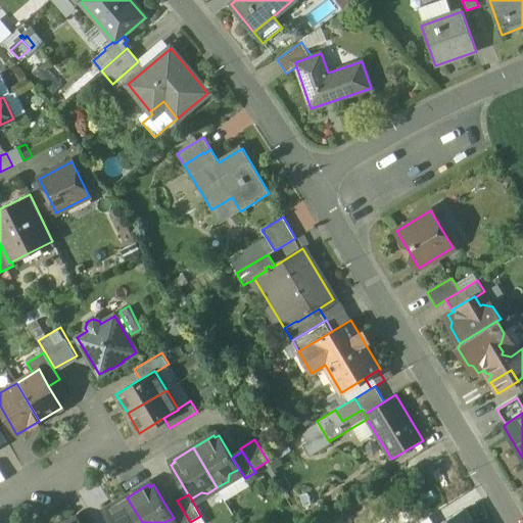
[(142,522),(127,497),(107,509),(108,511),(104,514),(109,522),(142,522)]
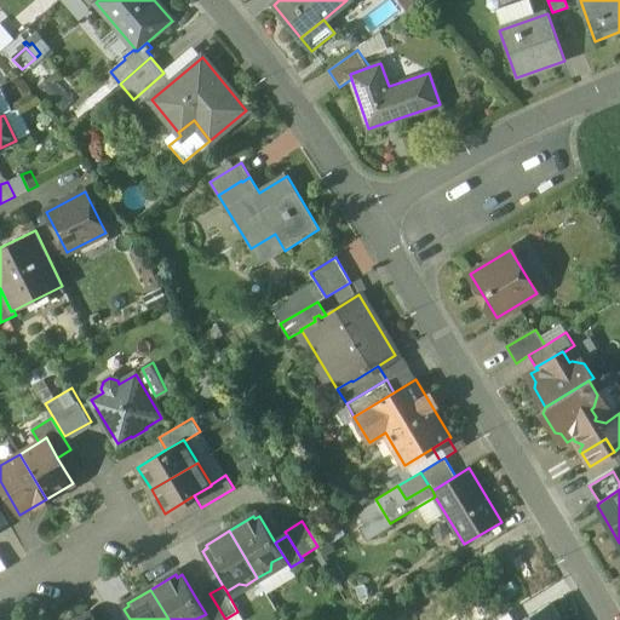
[(223,619),(225,619),(210,593),(197,601),(206,614),(208,619),(223,619)]
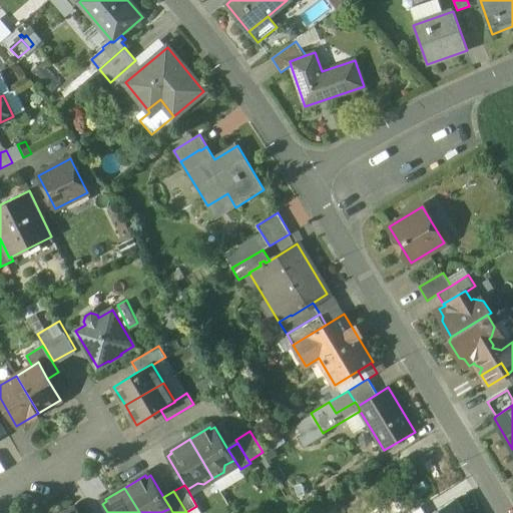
[(463,512),(455,499),(432,512),(463,512)]
